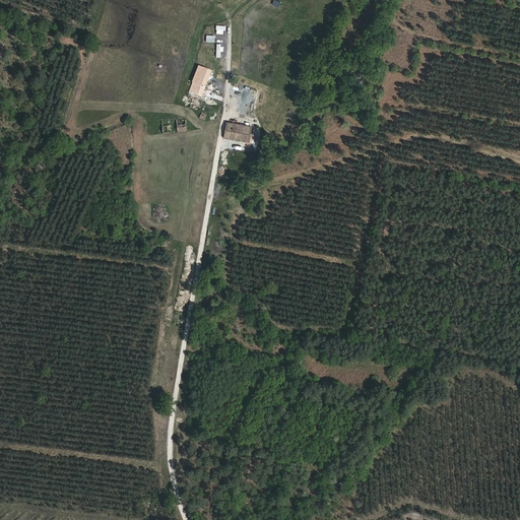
[(191,107),(196,109),(211,71),(199,64),(192,81),(193,81),(190,89),(192,91),(189,98),(191,99),(189,104),(192,105),(191,107)]
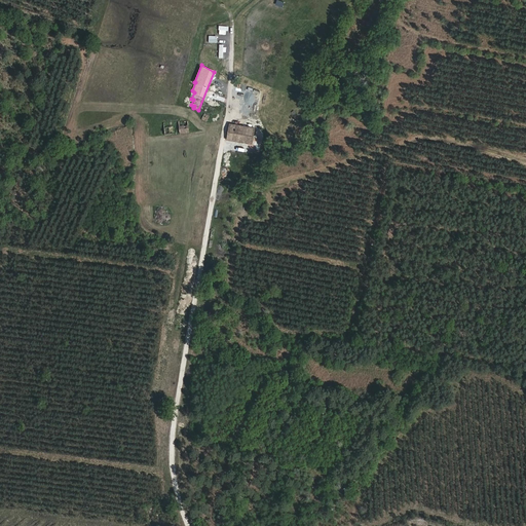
[(189,132),(188,120),(179,121),(179,126),(180,133),(189,132)]
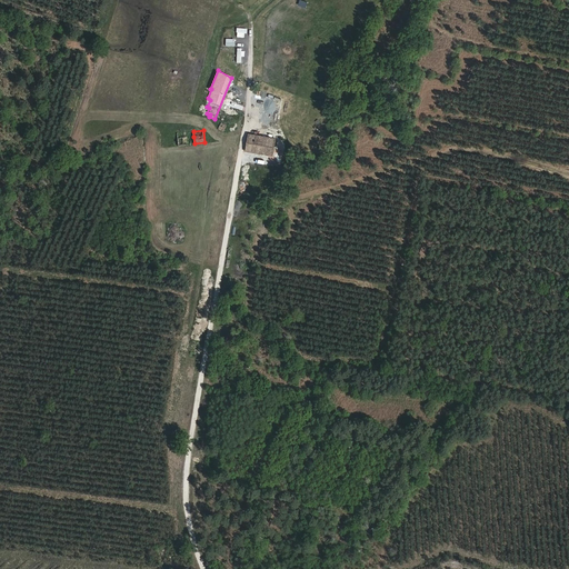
[(188,131),(177,132),(179,145),(188,145),(188,138),(188,131)]
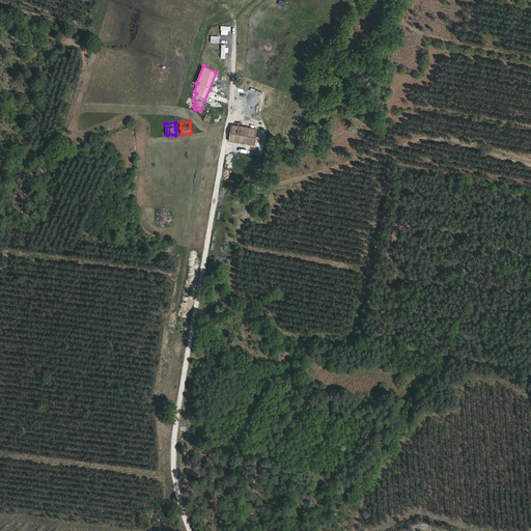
[(238,134),(231,133),(229,140),(248,143),(254,144),(257,129),(239,126),(238,134)]
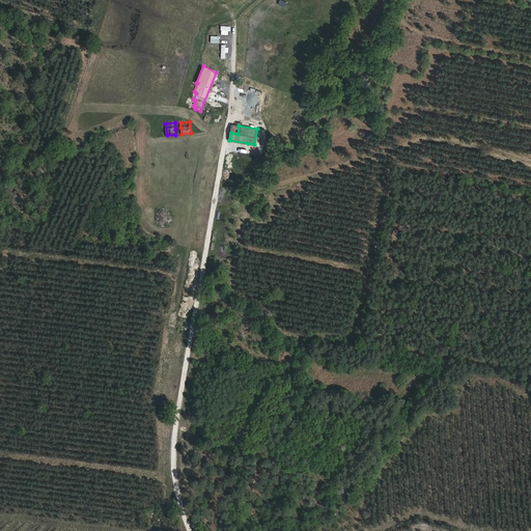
[(206,280),(204,291),(217,294),(219,282),(206,280)]
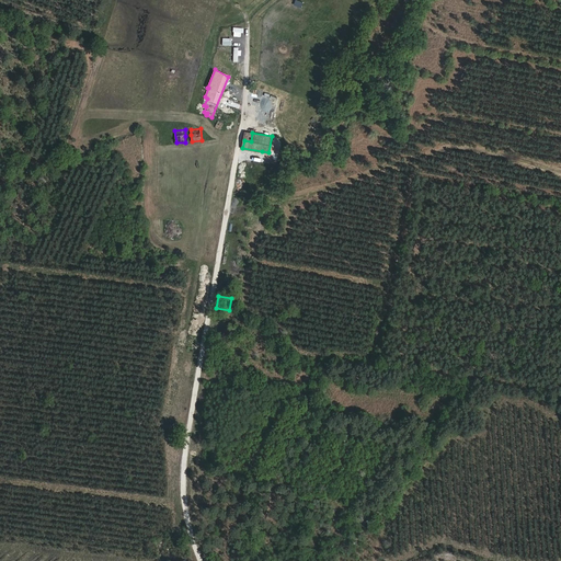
All buildings are outlined.
